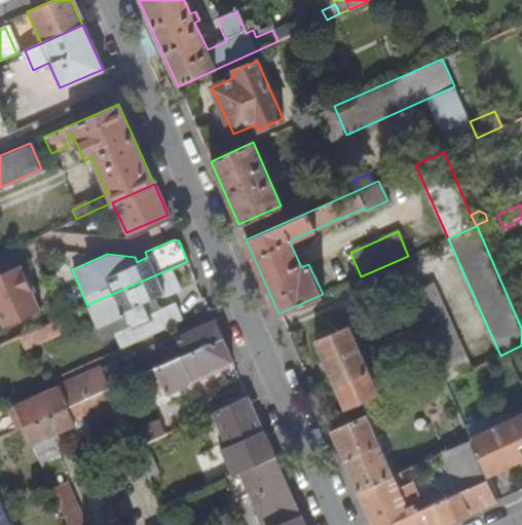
[(19,264),(0,272),(0,319),(3,326),(38,309),(19,264)]
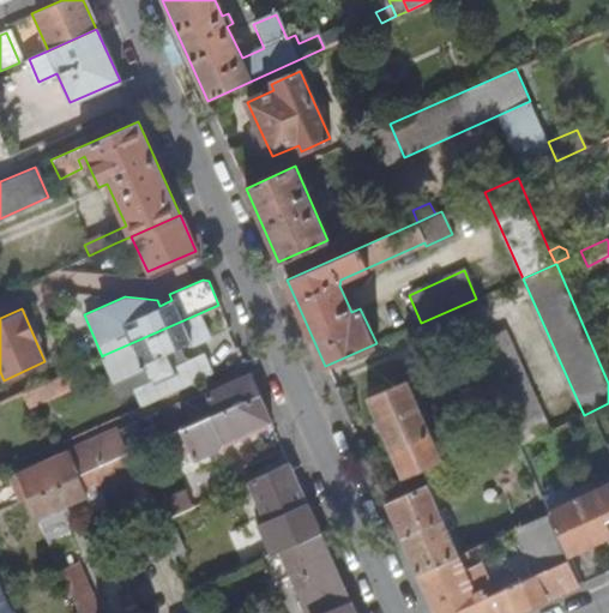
[(197,314),(103,355),(115,379),(144,367),(151,383),(134,391),(140,406),(211,373),(203,354),(173,368),(167,353),(190,342),(191,343),(207,336),(197,314)]
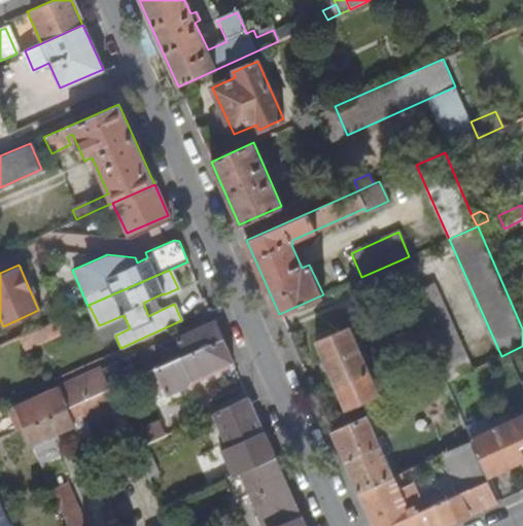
[(405,296),(443,383),(446,382),(471,370),(432,284),(405,296)]
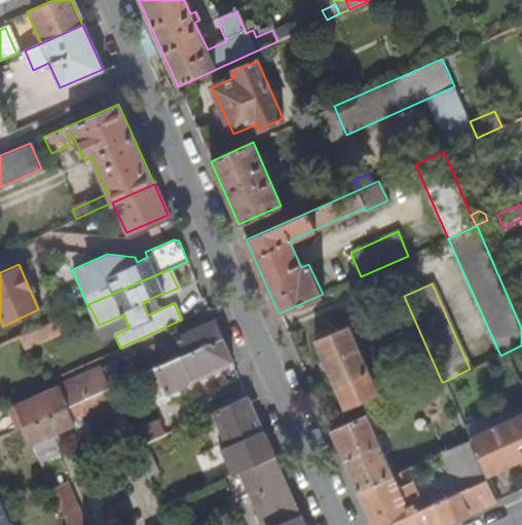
[(20,335),(26,346),(69,327),(64,315),(58,319),(25,333),(20,335)]
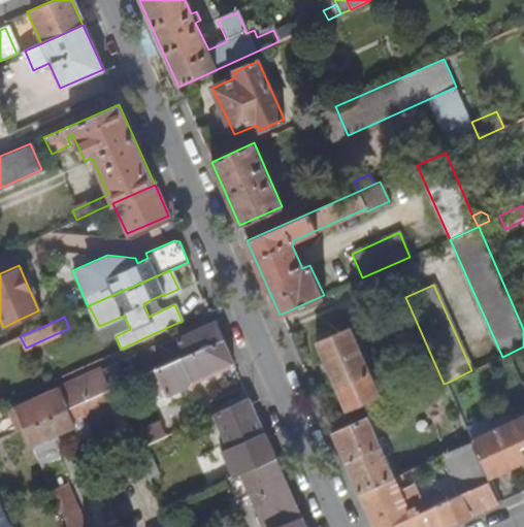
[(216,324),(160,349),(167,364),(222,339),(216,324)]
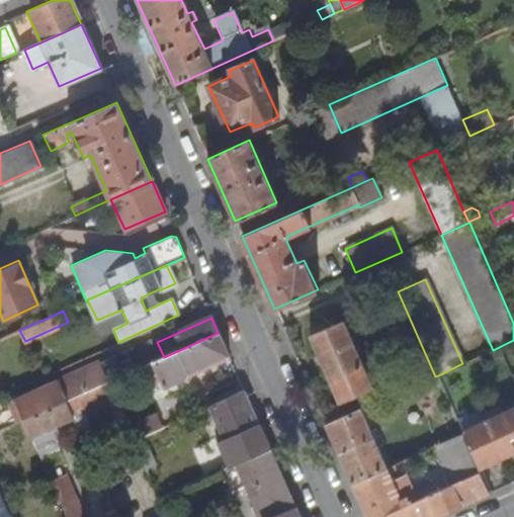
[(310,335),(339,404),(372,389),(342,321),(310,335)]
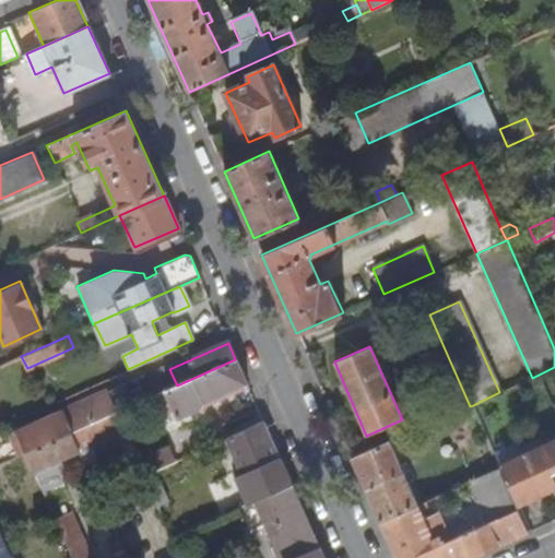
[(235,359),(177,386),(165,390),(173,406),(177,418),(201,407),(204,402),(246,383),(235,359)]
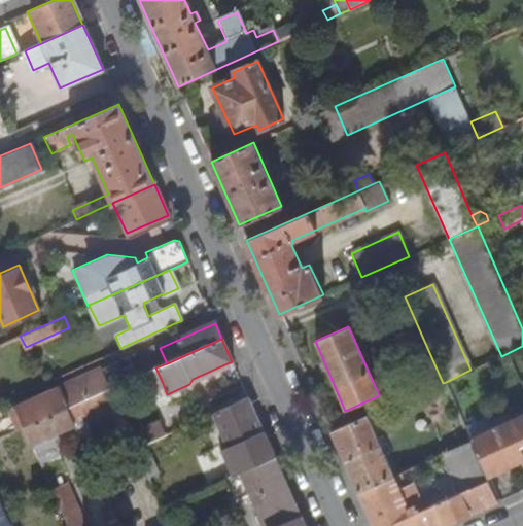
[(15,412),(11,414),(18,429),(24,426),(66,408),(108,389),(106,384),(120,378),(113,362),(14,408),(15,412)]
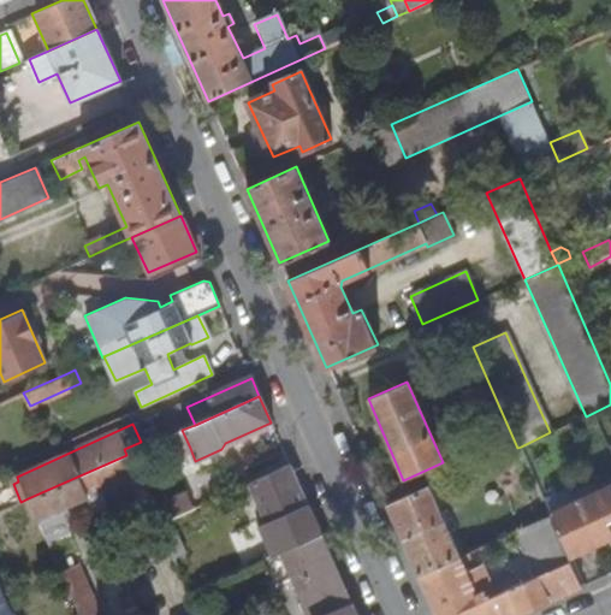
[(172,435),(181,453),(190,448),(182,430),(172,435)]
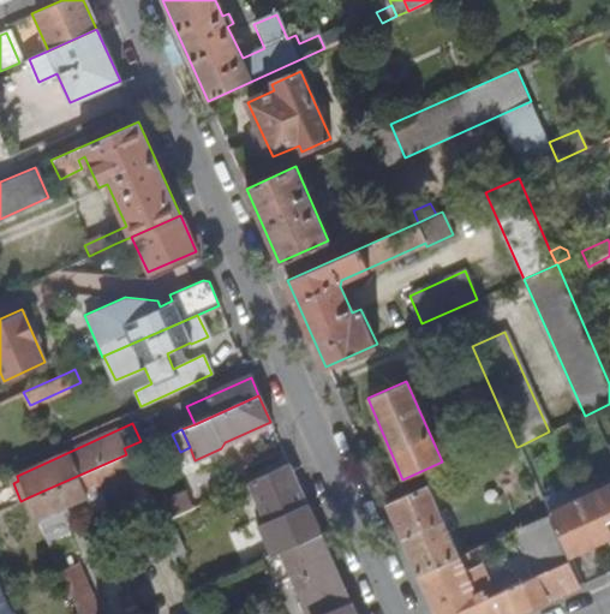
[(77,476),(87,496),(94,512),(105,507),(97,492),(124,480),(139,513),(150,508),(149,505),(126,454),(77,476)]
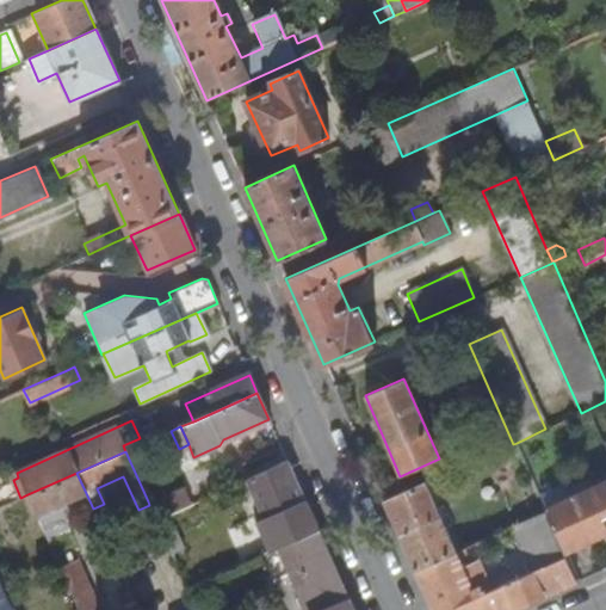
[(317,530),(286,460),(247,478),(260,507),(254,511),(272,550),(279,547),(317,530)]
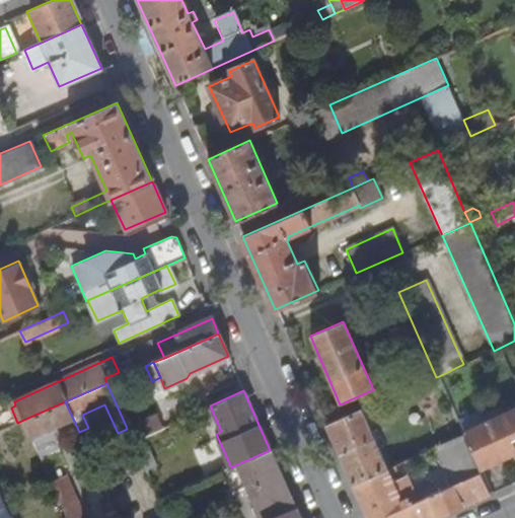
[(65,401),(23,420),(38,452),(47,448),(41,434),(73,419),(65,401)]
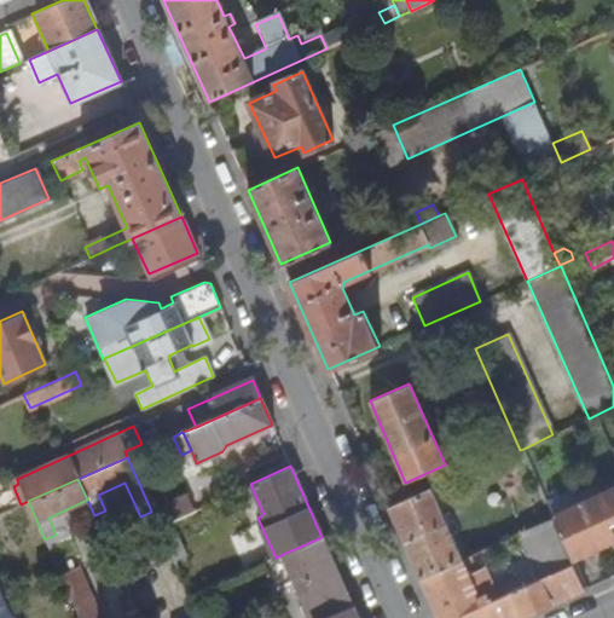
[(388,508),(418,577),(459,559),(436,504),(447,498),(441,485),(388,508)]
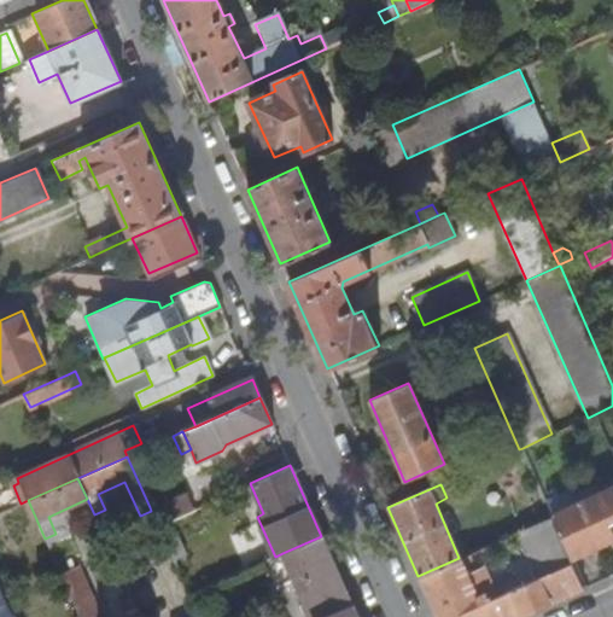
[(553,517),(570,557),(612,536),(612,488),(582,501),(576,488),(546,501),(553,517)]
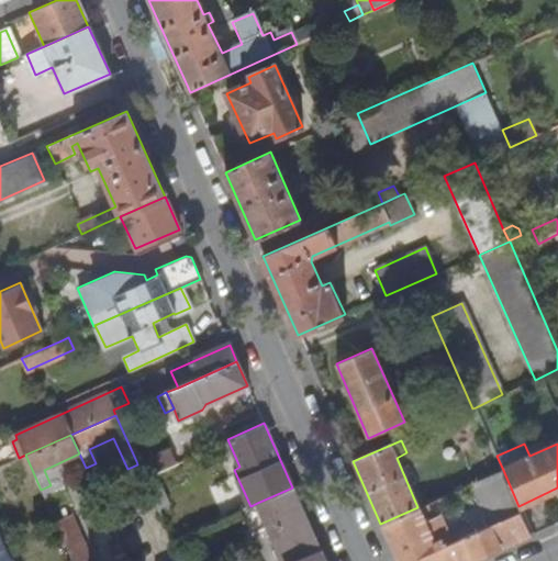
[(165,449),(136,461),(137,464),(143,477),(155,471),(171,464),(165,449)]
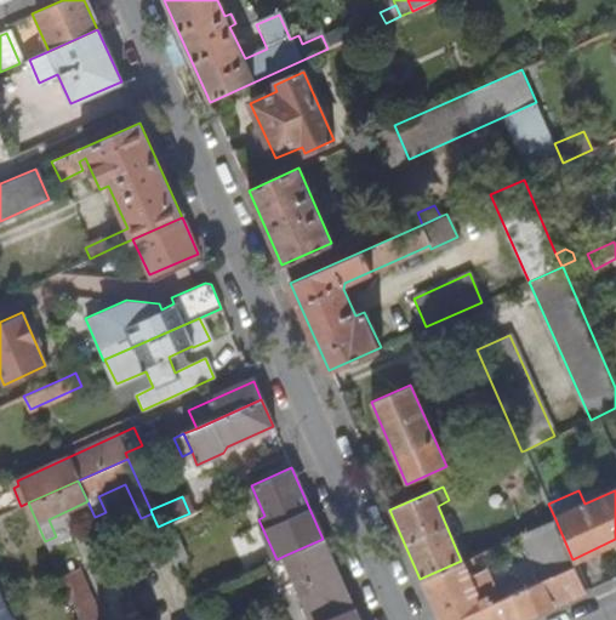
[(520,535),(541,580),(575,564),(572,559),(555,519),(520,535)]
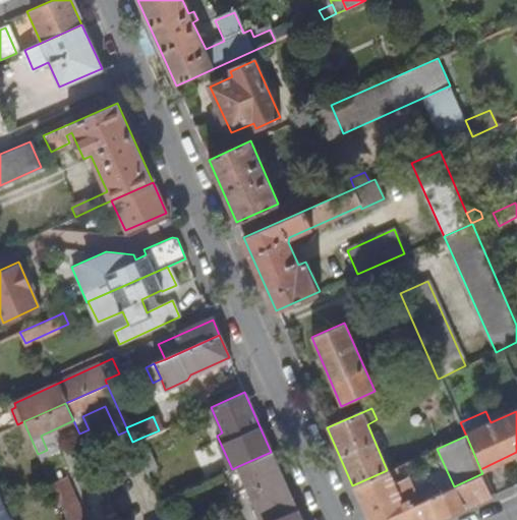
[(144,437),(132,442),(146,470),(156,465),(144,437)]
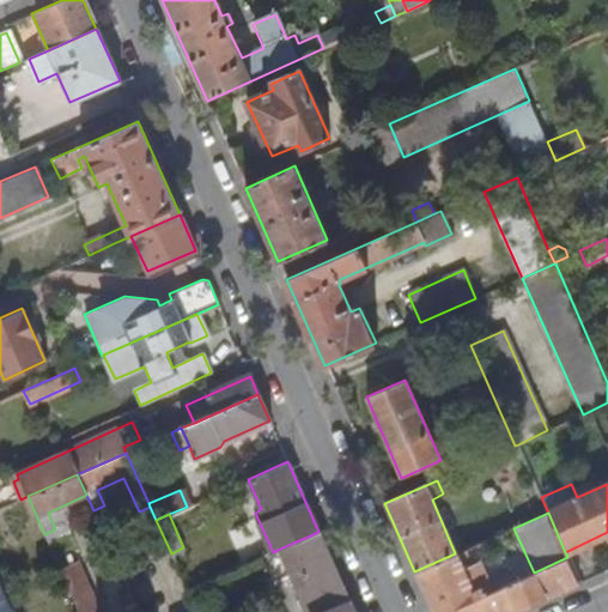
[(280,549),(306,611),(326,611),(351,601),(318,532),(280,549)]
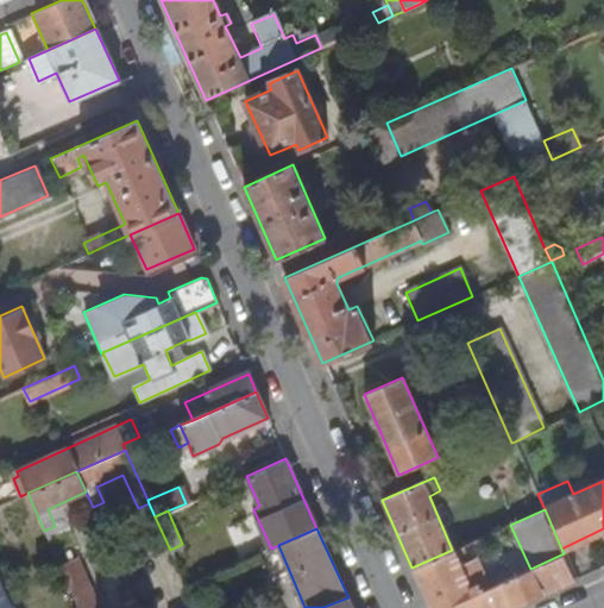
[(452,550),(411,568),(429,607),(508,607),(574,578),(564,553),(530,569),(529,569),(489,588),(474,557),(459,564),(452,550)]
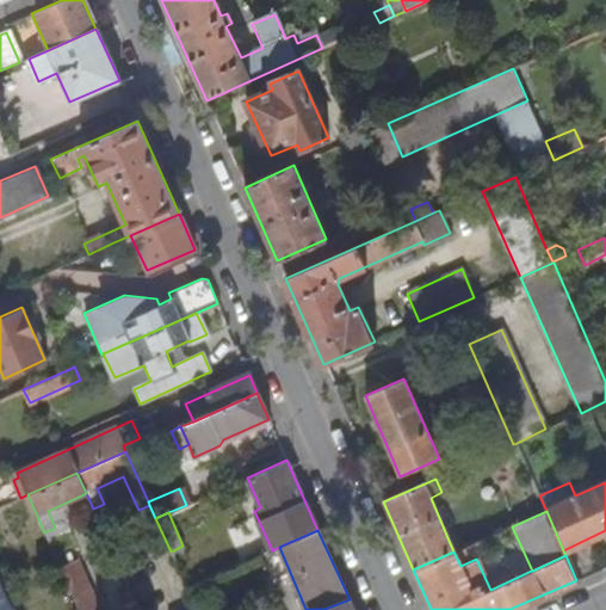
[(60,567),(79,609),(96,609),(98,609),(76,561),(60,567)]
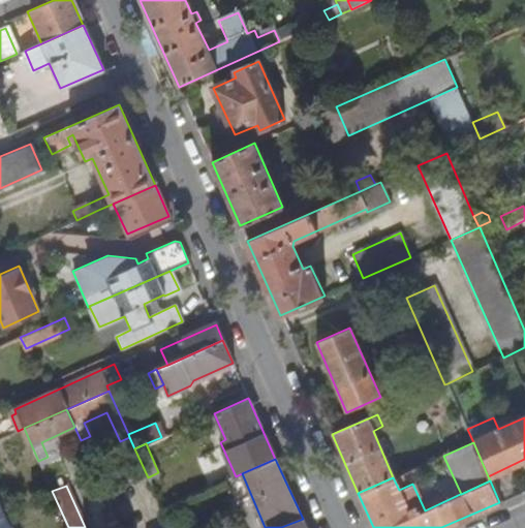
[(0,527),(10,527),(12,527),(0,500),(0,527)]
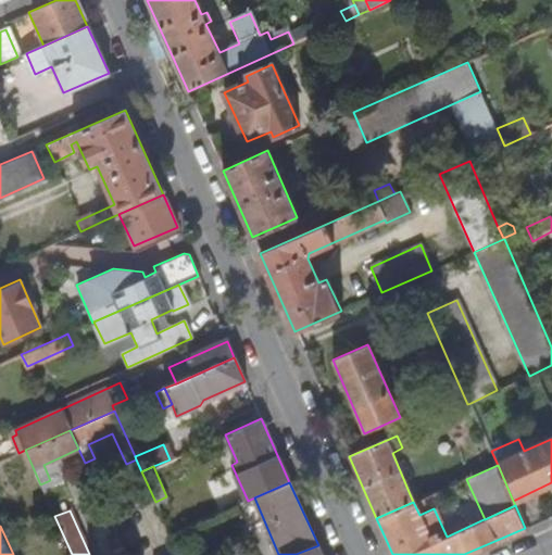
[(296,554),(322,554),(318,545),(296,554)]
